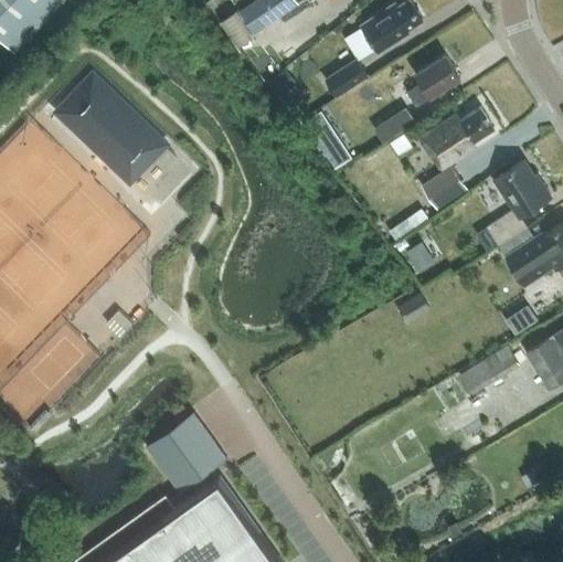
[(0,39),(13,52),(63,0),(0,0),(0,39)]
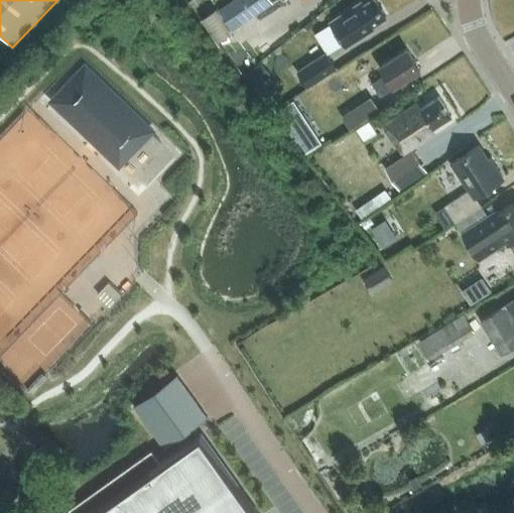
[(209,0),(216,11),(231,0),(209,0)]
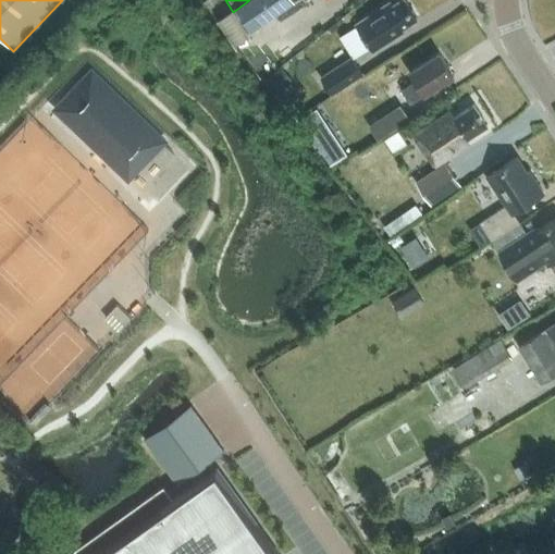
[(285,11),(278,0),(254,0),(235,14),(249,35),(285,11)]
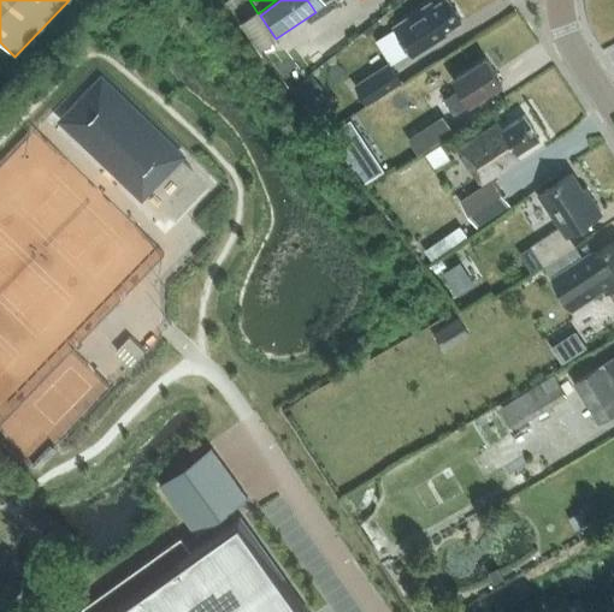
[(446,37),(443,34),(460,22),(446,0),(444,0),(434,9),(431,5),(394,29),(412,58),(446,37)]
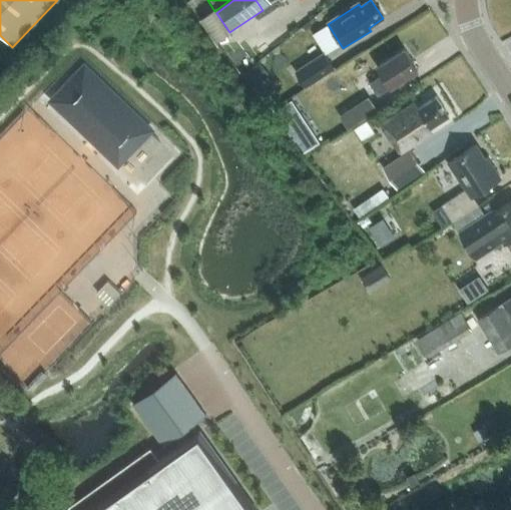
[(403,50),(376,67),(382,76),(369,85),(375,95),(389,86),(390,88),(417,71),(403,50)]
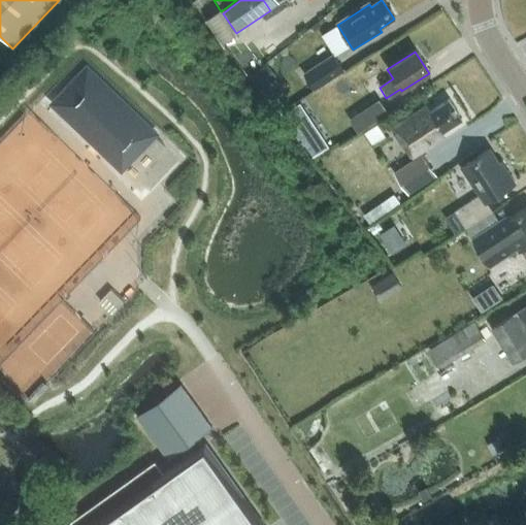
[(302,75),(313,92),(342,72),(332,56),(302,75)]
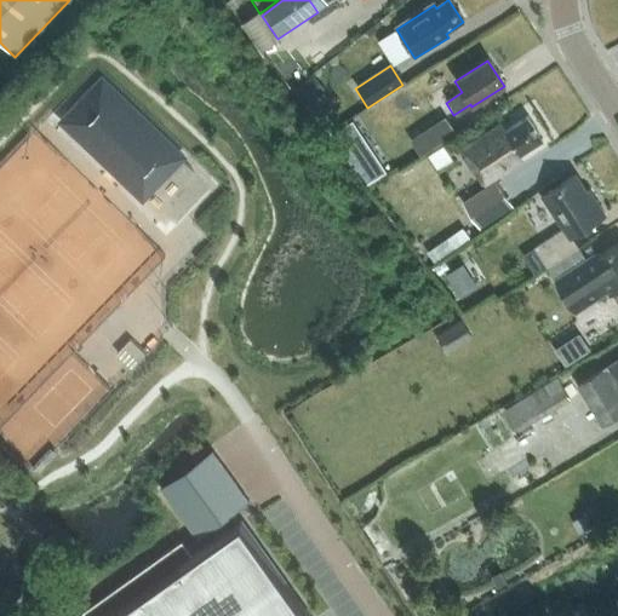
[(303,108),(319,97),(308,81),(291,92),(303,108)]
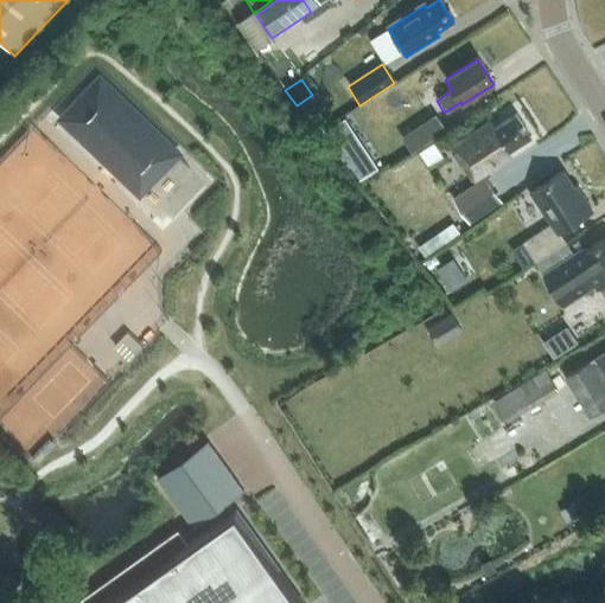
[(119,154),(148,183),(173,156),(99,84),(64,120),(109,164),(119,154)]
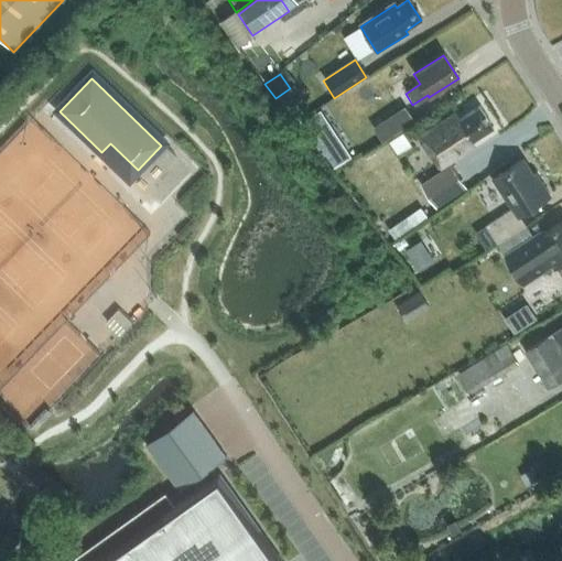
[(454,116),(418,140),(439,170),(474,147),(472,142),(493,129),(478,108),(458,122),(454,116)]
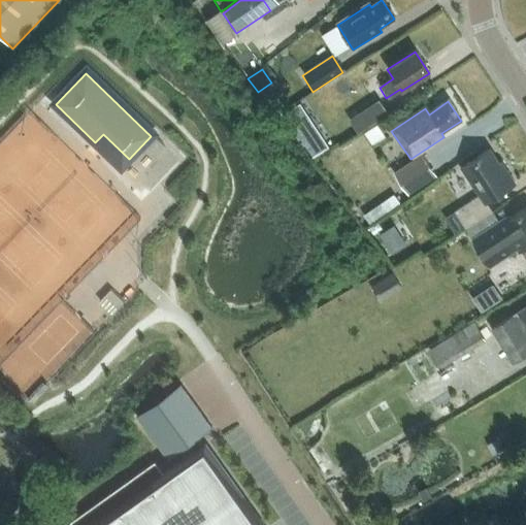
[(369,104),(348,119),(349,121),(355,131),(377,117),(369,104)]
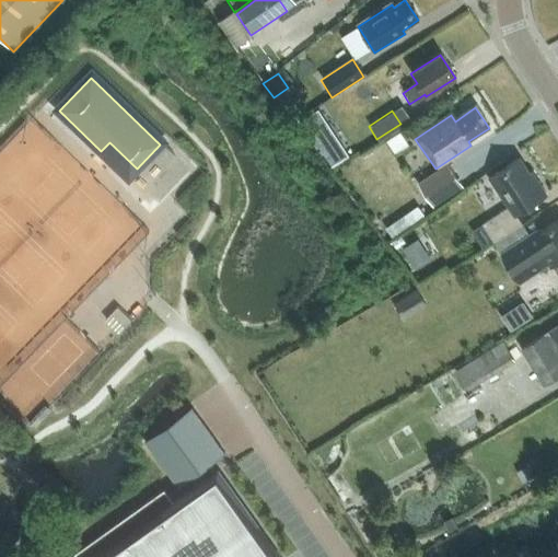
[(306,136),(322,127),(313,114),(299,123),(306,136)]
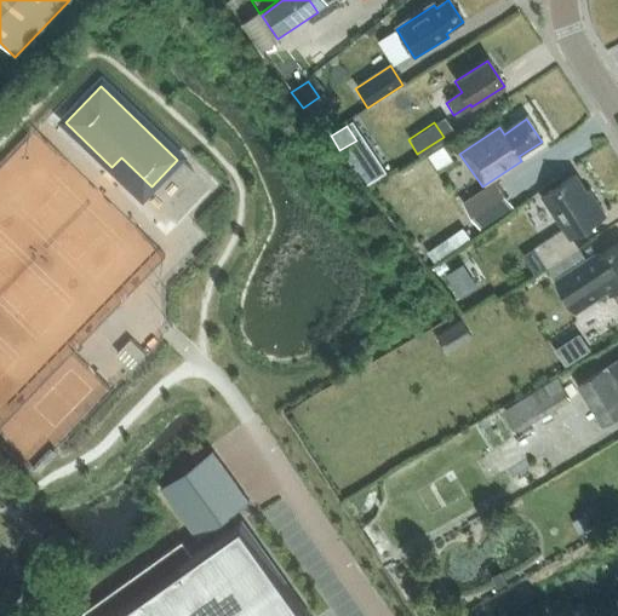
[(542,199),(562,230),(533,249),(547,271),(577,251),(578,251),(577,249),(572,253),(564,242),(602,217),(593,201),(591,203),(574,178),(542,199)]
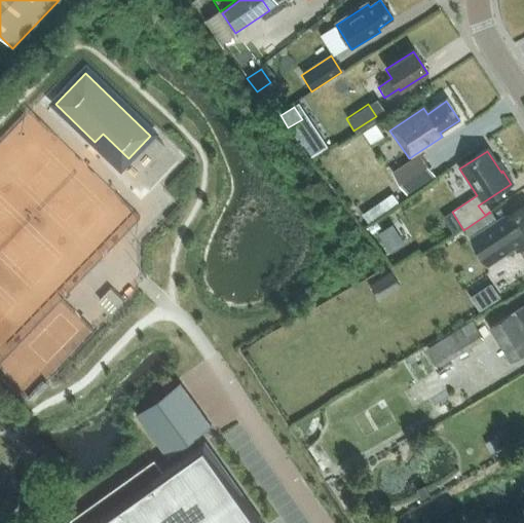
[(391,174),(406,195),(432,179),(417,156),(391,174)]
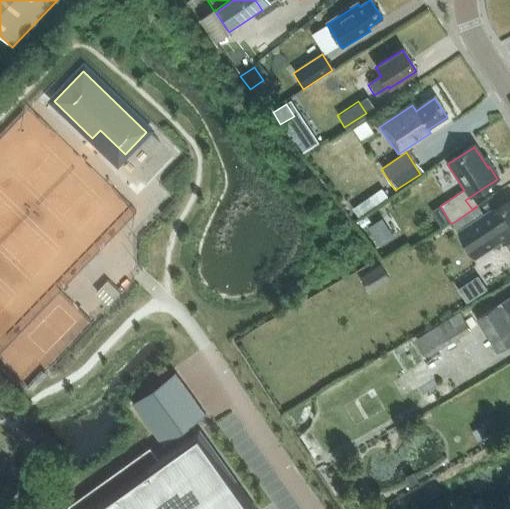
[(378,191),(352,209),(357,216),(383,198),(378,191)]
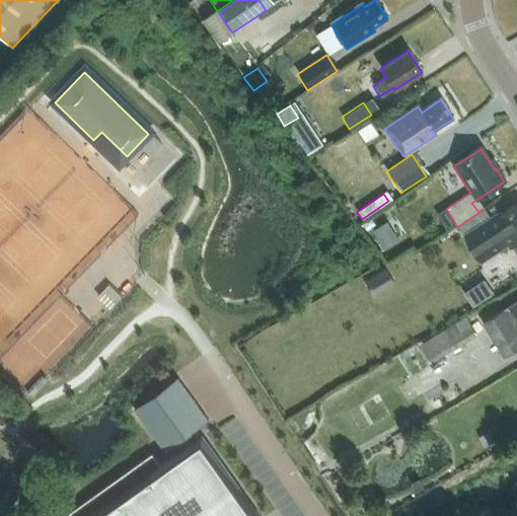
[(484,210),(483,210),(457,227),(456,227),(478,261),(505,242),(510,250),(511,249),(510,248),(516,243),(516,205),(487,225),(479,213),(484,210)]
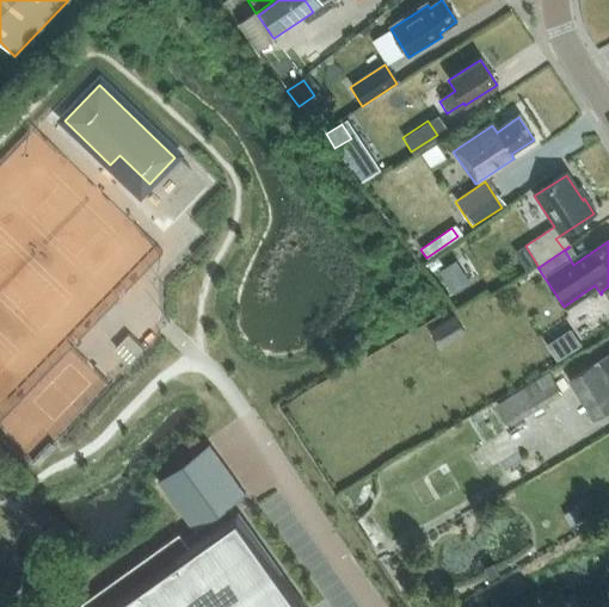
[(451,290),(466,282),(455,262),(441,271),(451,290)]
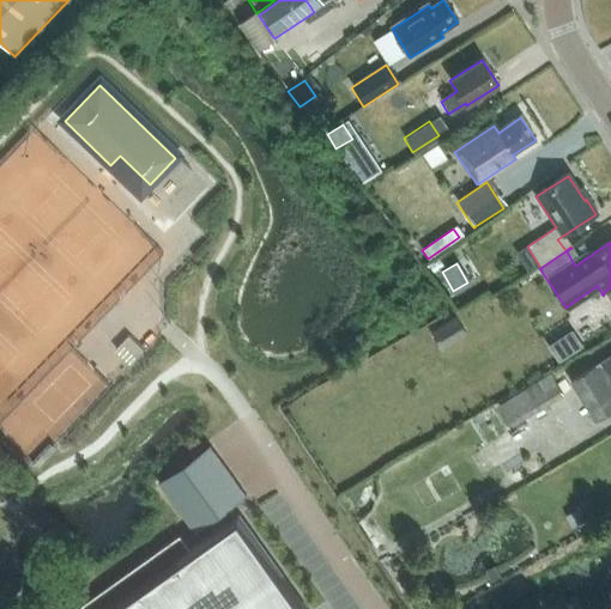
[(441,348),(445,346),(446,349),(463,339),(461,336),(464,335),(455,321),(433,335),(441,348)]
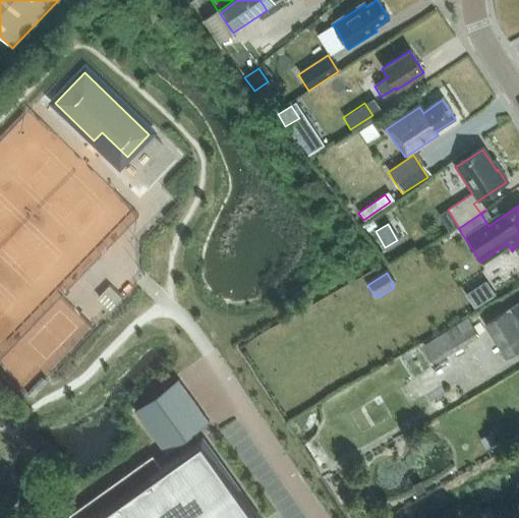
[(518,350),(518,303),(484,326),(505,359),(518,350)]
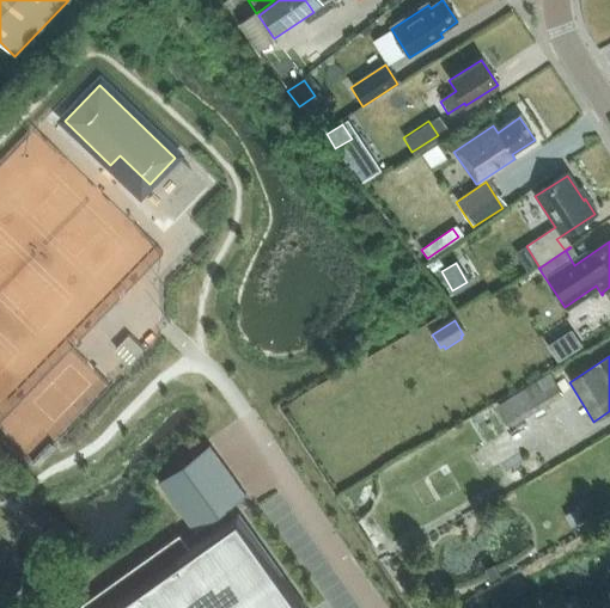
[(511,428),(561,397),(548,374),(496,406),(511,428)]
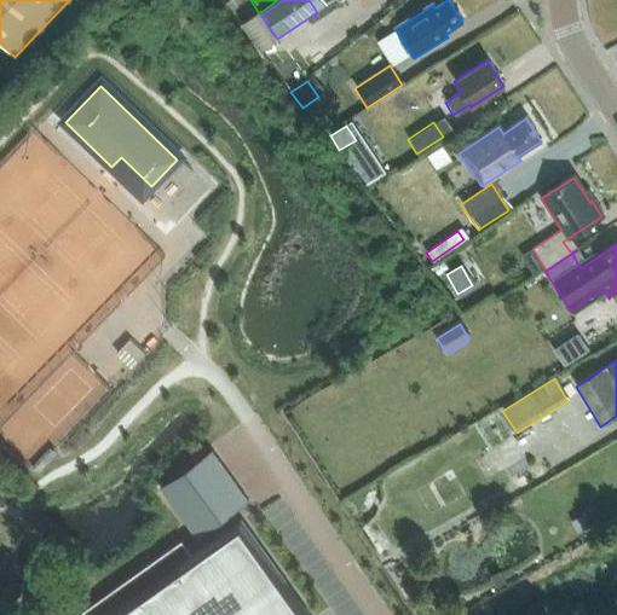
[(196,540),(247,503),(211,452),(159,488),(196,540)]
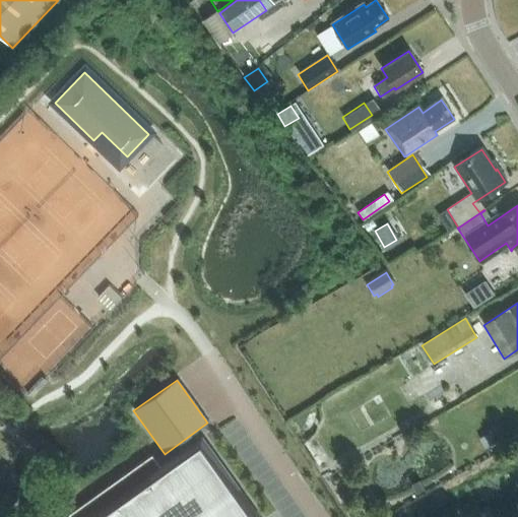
[(477,440),(483,450),(495,444),(489,434),(477,440)]
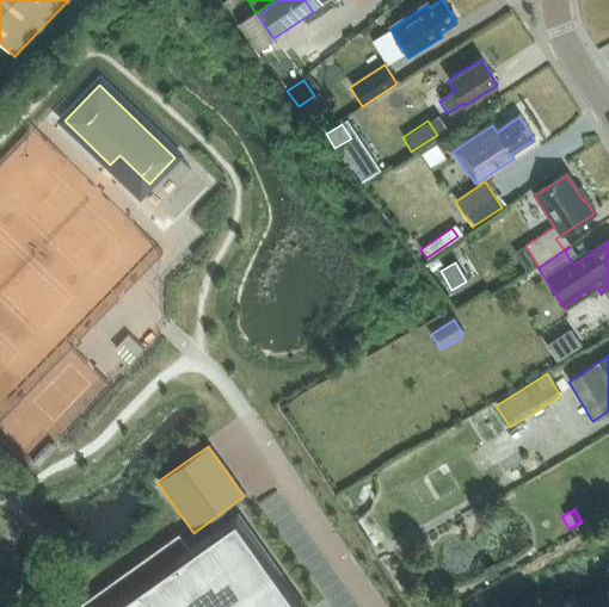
[(297,606),(235,519),(190,552),(178,536),(81,605),(81,606),(297,606)]
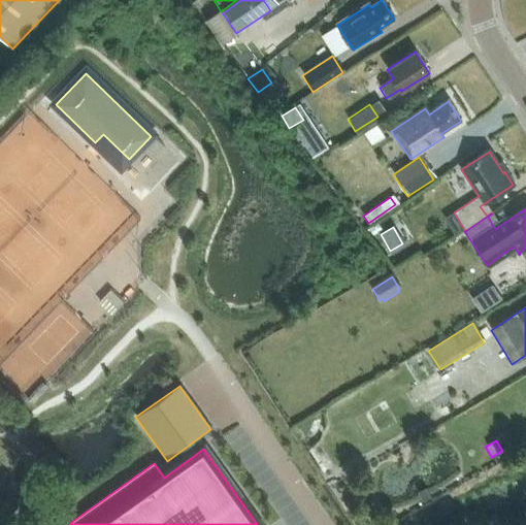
[(425,490),(417,494),(421,500),(422,502),(429,498),(428,495),(425,490)]
